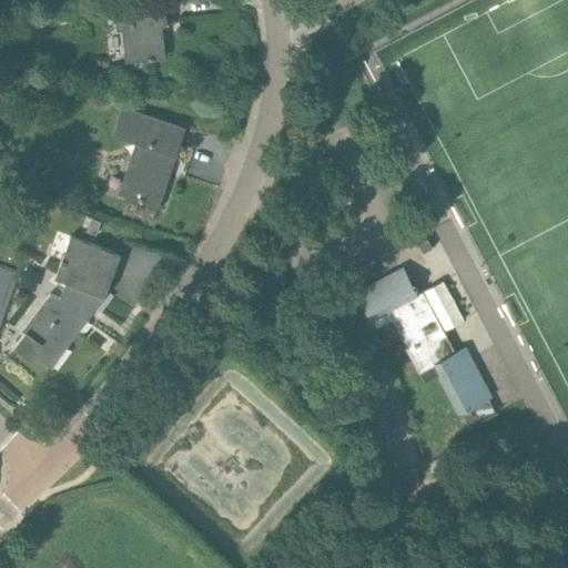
[(159,24),(164,24),(162,1),(117,6),(119,29),(124,28),(128,61),(163,58),(161,37),(160,37),(159,24)]
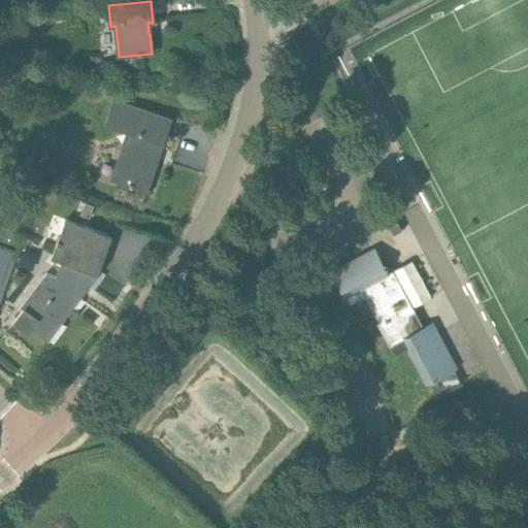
[(170,120),(116,102),(108,125),(129,132),(112,179),(146,191),(157,159),(153,158),(158,141),(162,143),(170,120)]
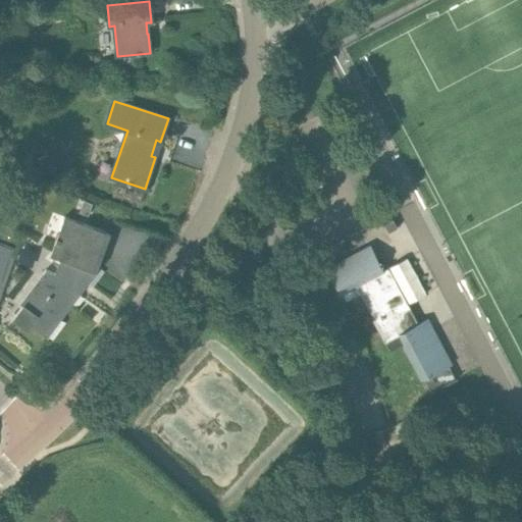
[(68,164),(60,149),(48,156),(47,154),(35,161),(40,171),(46,168),(49,174),(68,164)]
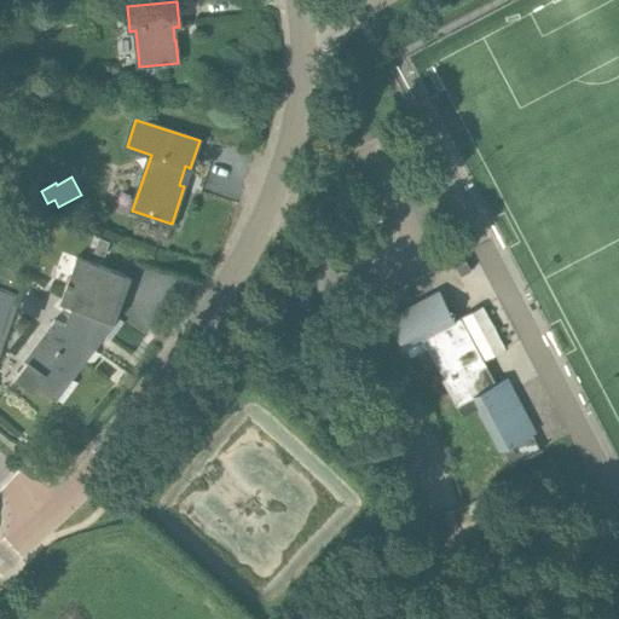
[(41,202),(30,208),(38,221),(48,215),(41,202)]
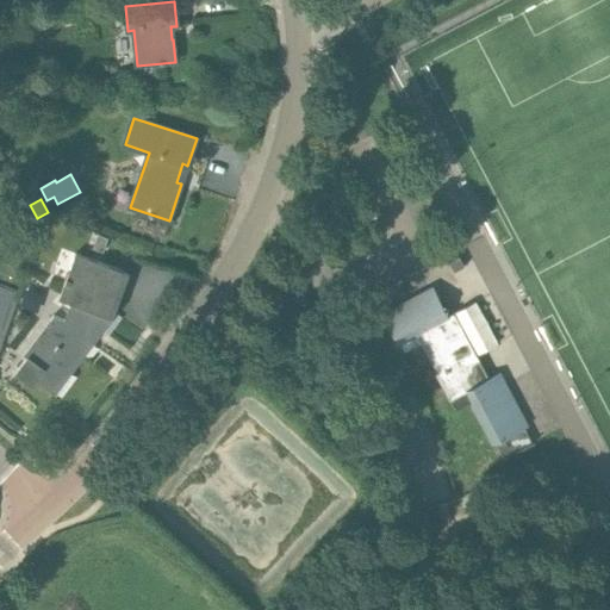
[(103,253),(107,238),(98,235),(93,249),(103,253)]
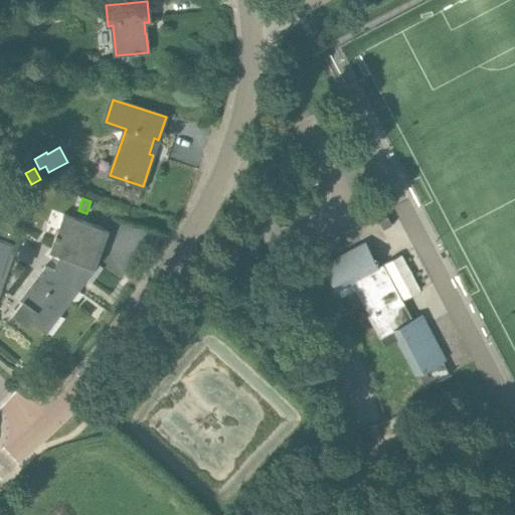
[(96,270),(110,231),(63,214),(50,253),(58,256),(53,271),(44,267),(41,275),(40,275),(20,301),(23,303),(14,315),(26,325),(29,321),(46,334),(79,291),(75,288),(83,266),(96,270)]
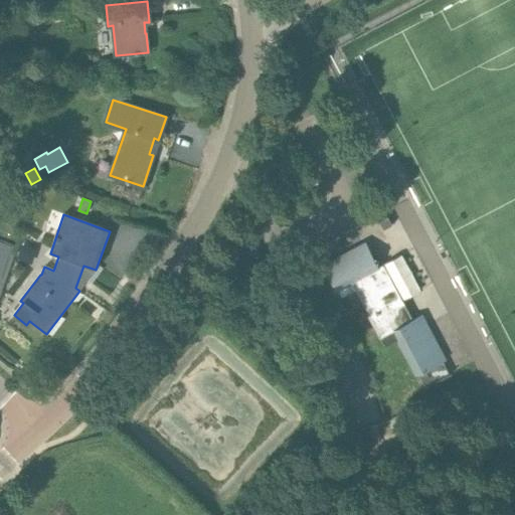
[(383,229),(391,225),(387,217),(379,221),(383,229)]
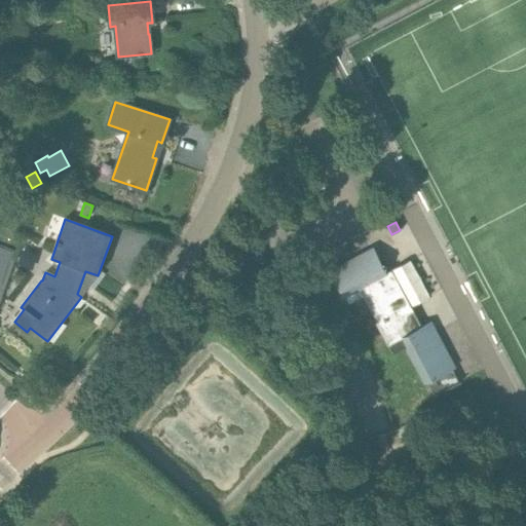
[(0,246),(0,285),(2,286),(14,251),(0,246)]
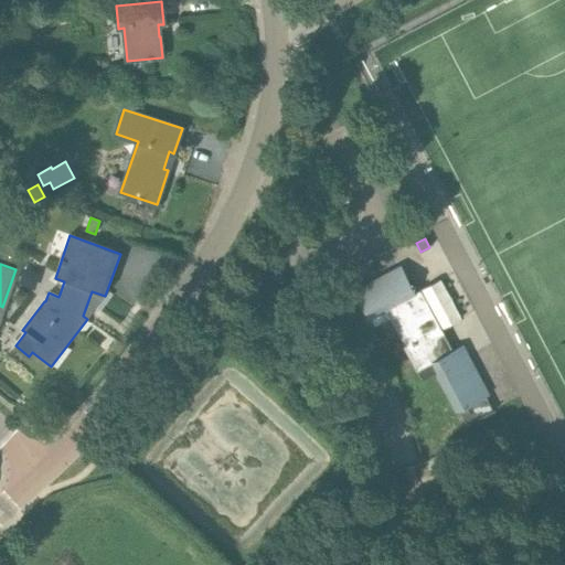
[(355,292),(370,319),(416,294),(402,267),(355,292)]
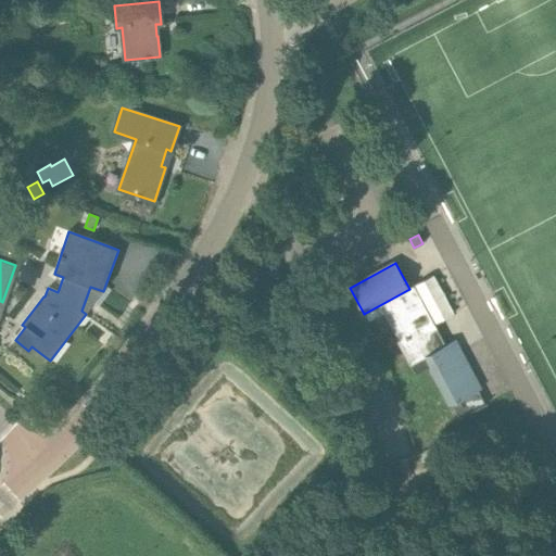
[(408,366),(422,358),(446,345),(416,287),(362,318),(379,352),(394,342),(407,367),(408,366)]
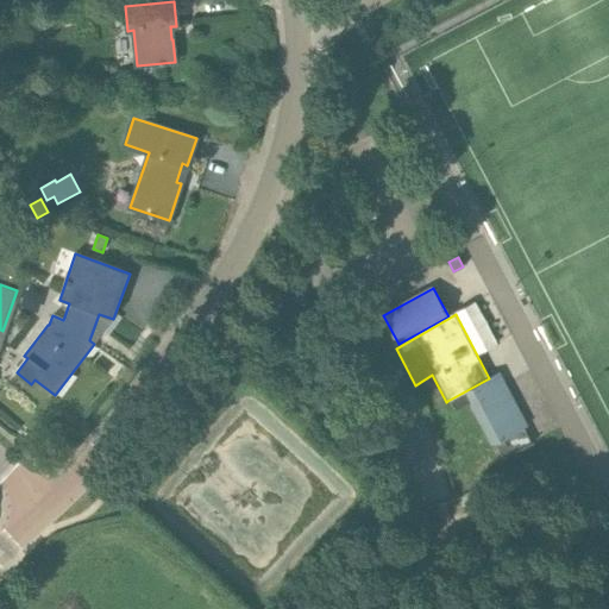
[(463,393),(469,405),(501,464),(532,447),(522,432),(528,428),(498,372),(489,378),(463,393)]
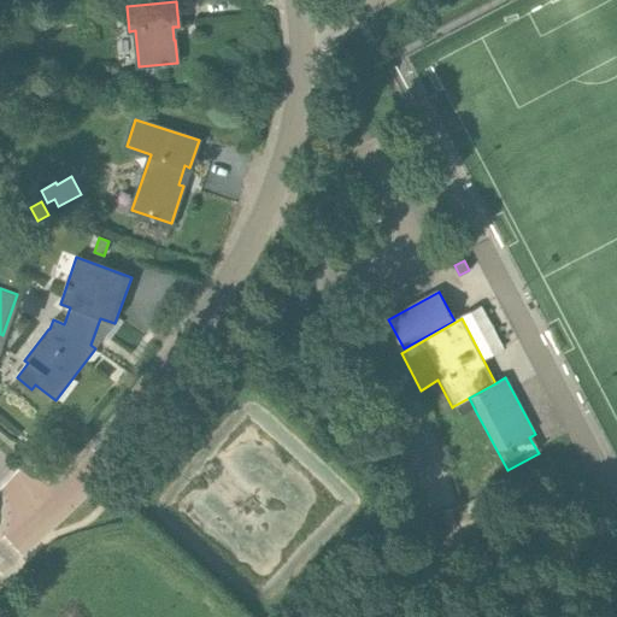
[(453,406),(460,419),(475,410),(469,398),(453,406)]
